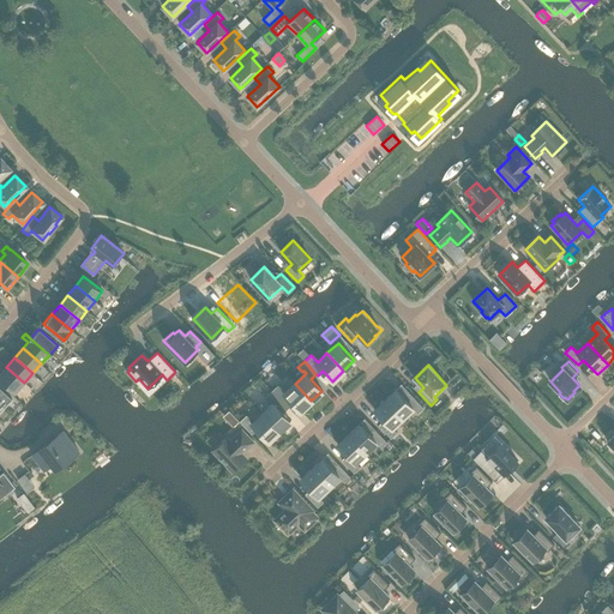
[(6,367),(0,373),(0,378),(16,392),(24,383),(6,367)]
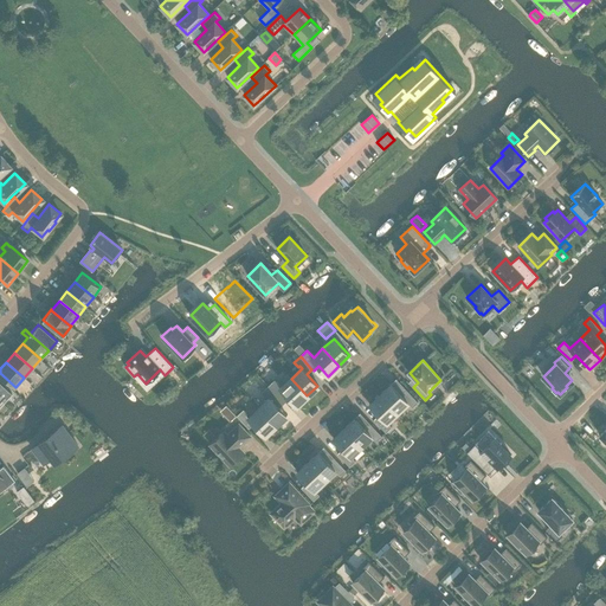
[(275,380),(269,386),(272,391),(283,403),(288,398),(296,406),(307,395),(291,379),(282,387),(275,380)]
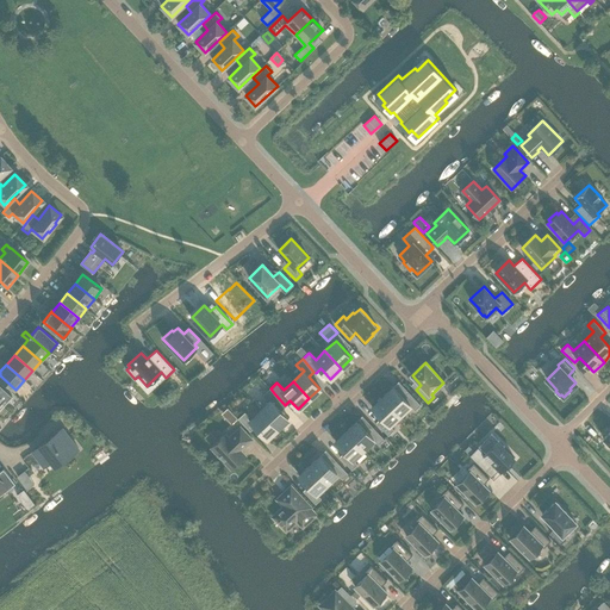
[(0,406),(11,396),(0,385),(0,406)]
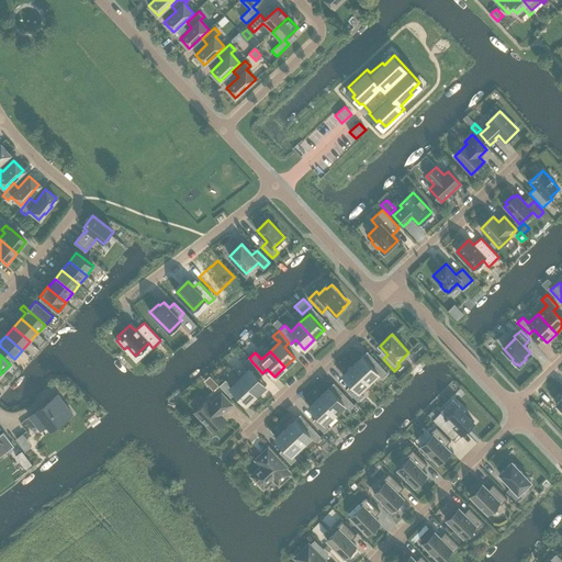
[(352,366),(368,382),(378,373),(383,379),(389,373),(377,361),(372,367),(363,357),(352,366)]
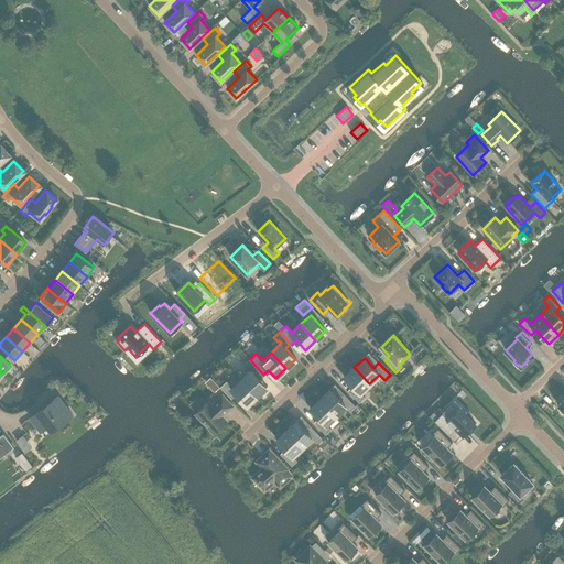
[(250,371),(241,380),(257,396),(267,387),(259,378),(263,375),(253,364),(250,359),(243,365),(250,371)]
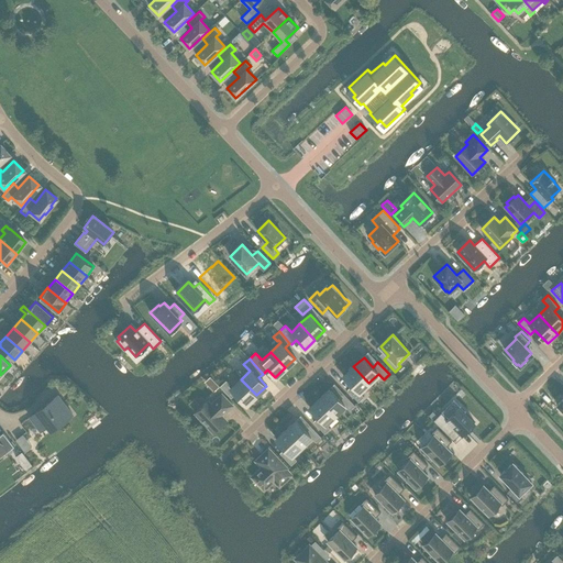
[(359,392),(368,383),(353,366),(343,376),(352,385),(348,389),(359,401),(364,397),(359,392)]
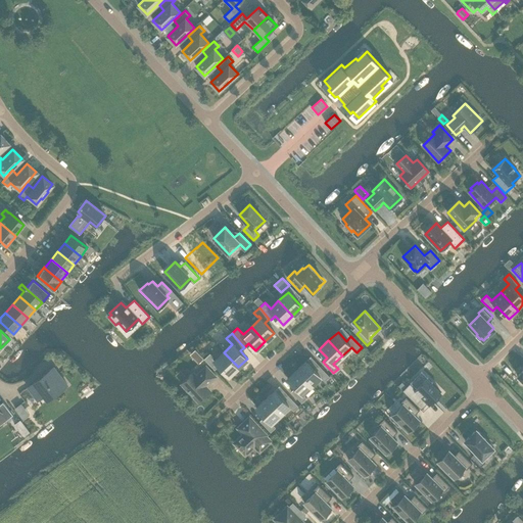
[(190,354),(198,364),(200,363),(203,359),(195,350),(190,354)]
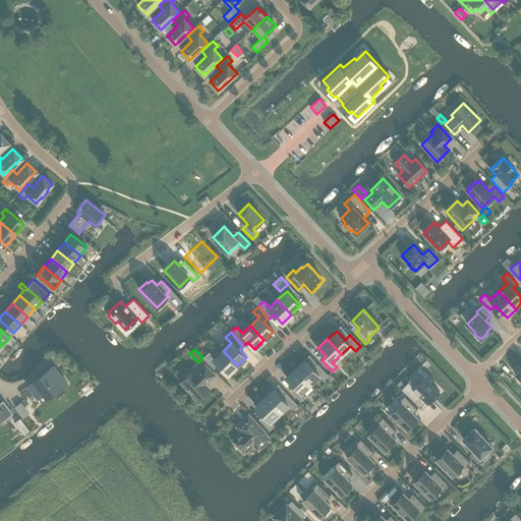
[(223,351),(214,359),(227,374),(237,365),(223,351)]
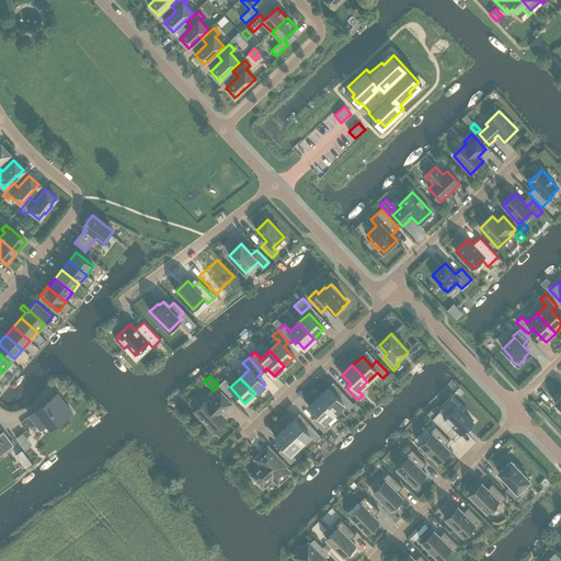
[(229,384),(226,379),(219,385),(224,389),(229,384)]
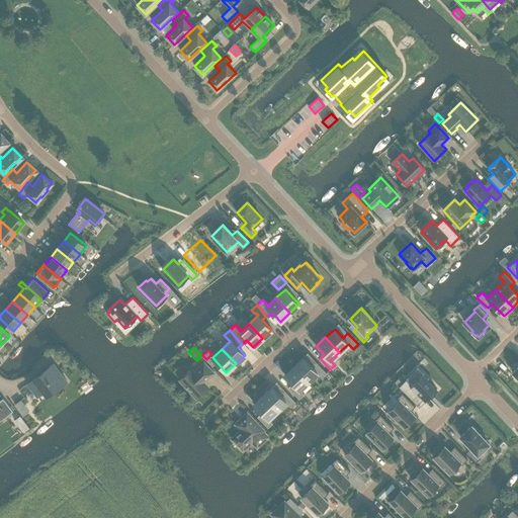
[(304,358),(294,366),(309,381),(317,373),(322,377),(326,373),(316,362),(312,366),(304,358)]
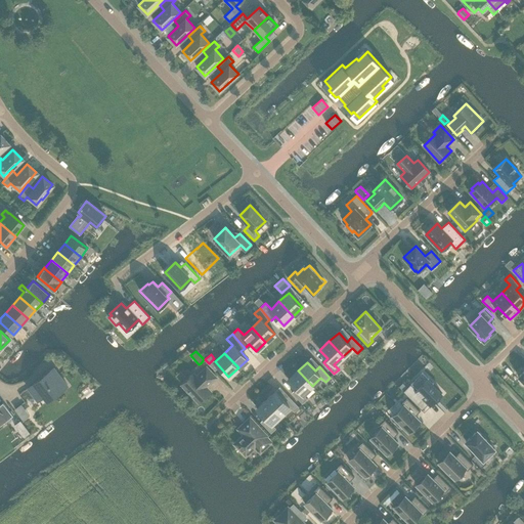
[(209,385),(217,378),(205,364),(194,375),(191,372),(180,383),(200,402),(211,392),(205,386),(208,384),(209,385)]
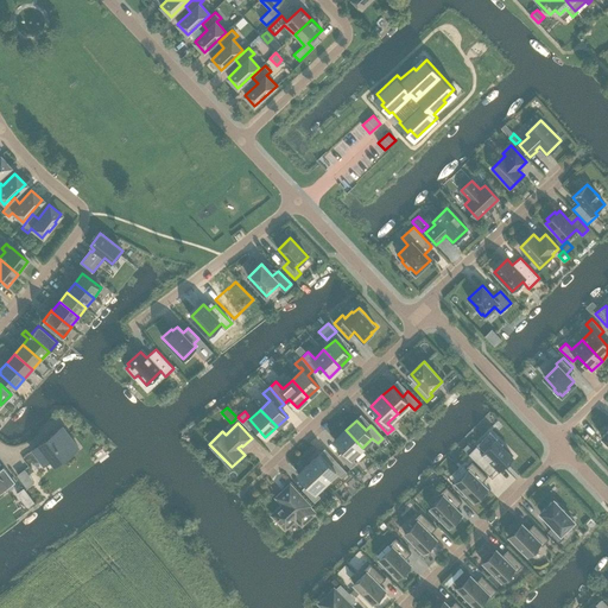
[(62,426),(32,450),(44,466),(50,460),(55,466),(78,448),(62,426)]
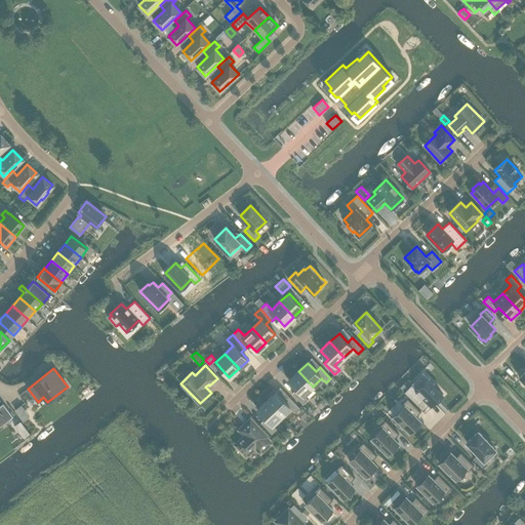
[(304,395),(313,387),(298,371),(289,380),(296,389),(292,393),(303,404),(308,400),(304,395)]
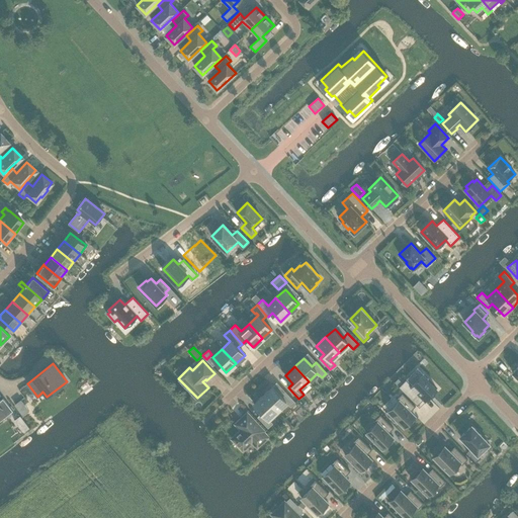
[(406,379),(399,386),(417,406),(424,399),(425,401),(436,389),(422,374),(412,385),(406,379)]
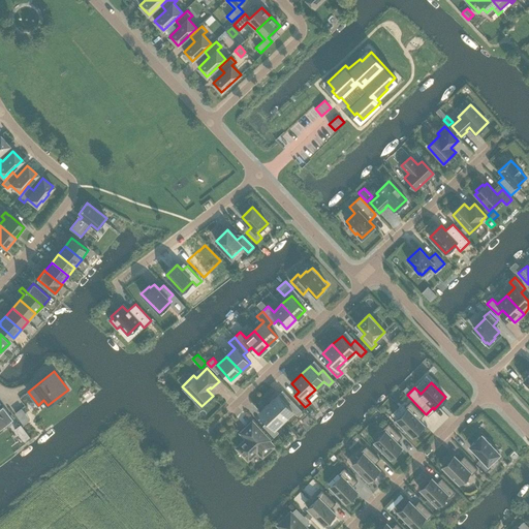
[(269,404),(283,419),(292,410),(297,415),(302,410),(290,399),(286,404),(278,395),(269,404)]
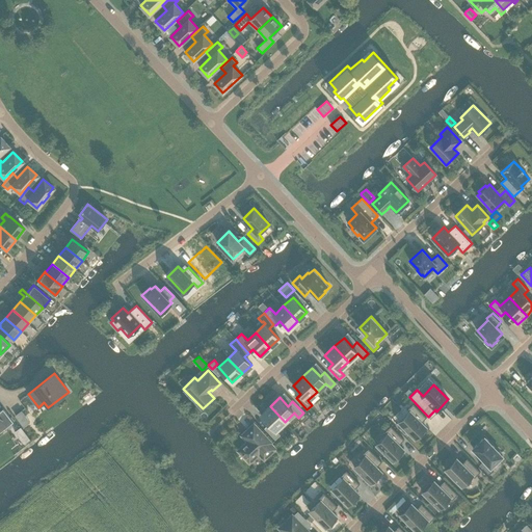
[(421,423),(426,418),(414,404),(407,409),(409,411),(399,423),(415,439),(418,436),(419,437),(425,432),(423,430),(426,427),(421,423)]
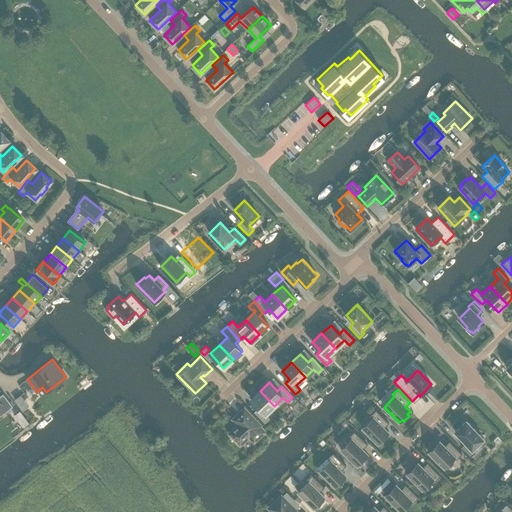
[(274,406),(260,391),(251,400),(259,408),(254,412),(265,423),(270,418),(265,414),(274,406)]
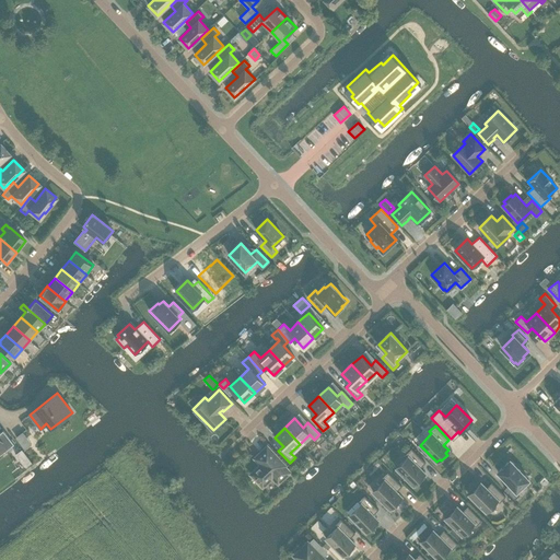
[(0,448),(4,446),(7,450),(13,444),(3,430),(0,432),(0,448)]
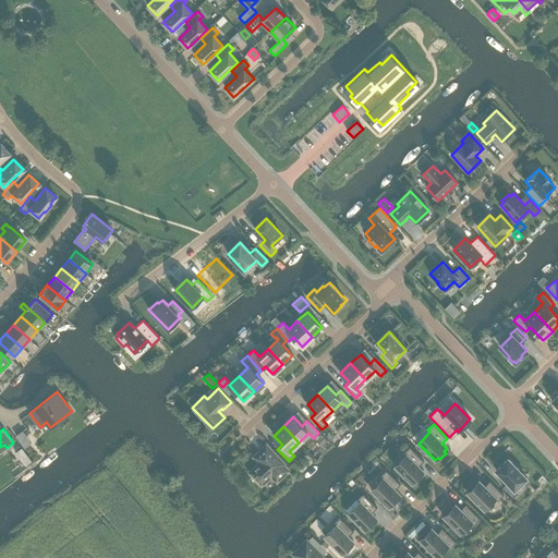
[(257,463),(247,472),(262,487),(271,478),(277,484),(291,471),(286,465),(287,464),(266,443),(252,457),(257,463)]
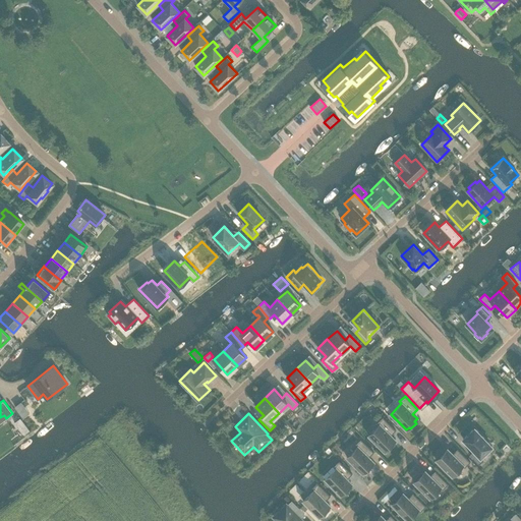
[(391,436),(396,430),(383,417),(378,423),(380,425),(368,436),(385,452),(387,449),(389,450),(394,445),(393,444),(396,441),(391,436)]
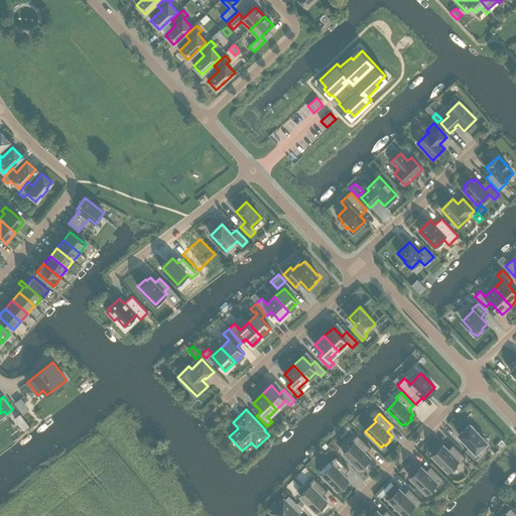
[(487,442),(470,424),(465,428),(465,427),(463,429),(463,430),(459,434),(470,446),(465,450),(474,461),(479,456),(477,453),(487,442)]
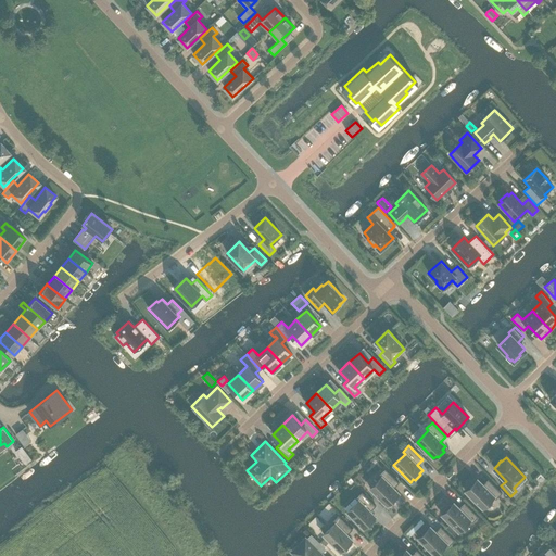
[(393,489),(399,482),(386,469),(379,475),(381,477),(370,489),(387,505),(390,503),(391,504),(397,498),(395,496),(399,493),(393,489)]
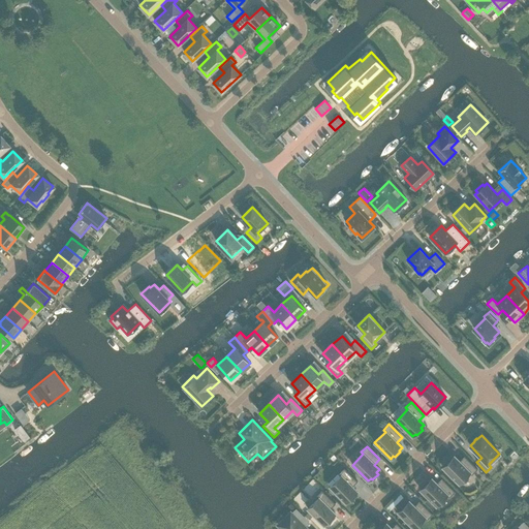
[(477,469),(464,456),(459,461),(454,457),(452,459),(449,458),(444,463),(445,465),(443,467),(459,484),(470,473),(471,475),(477,469)]
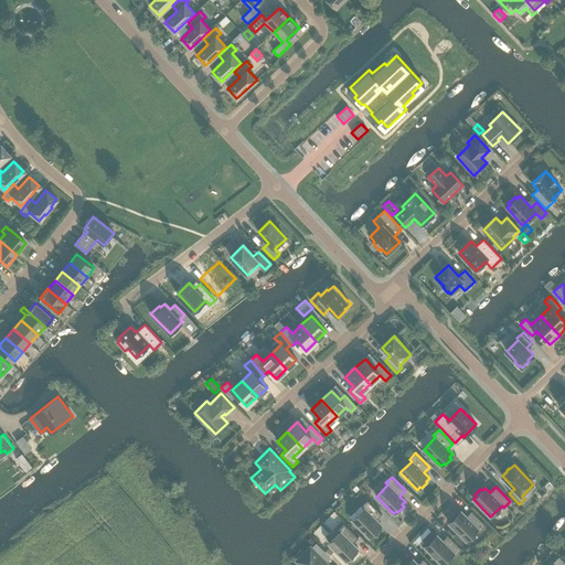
[(376,520),(382,514),(368,500),(362,507),(364,509),(352,520),(370,537),(373,534),(374,535),(380,530),(379,529),(382,525),(376,520)]
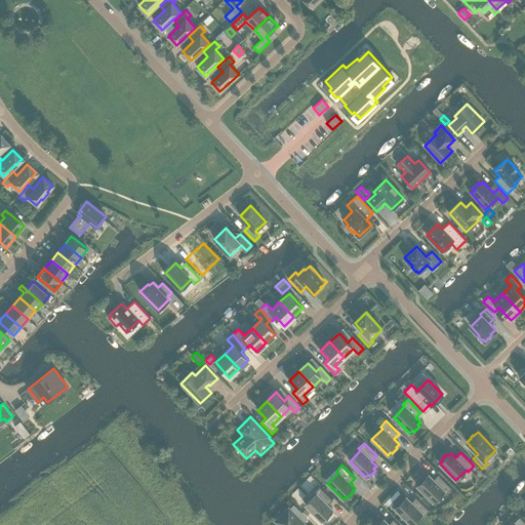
[(451,488),(439,475),(433,480),(429,475),(426,478),(425,477),(418,482),(420,483),(417,486),(433,502),(444,491),(446,493),(451,488)]
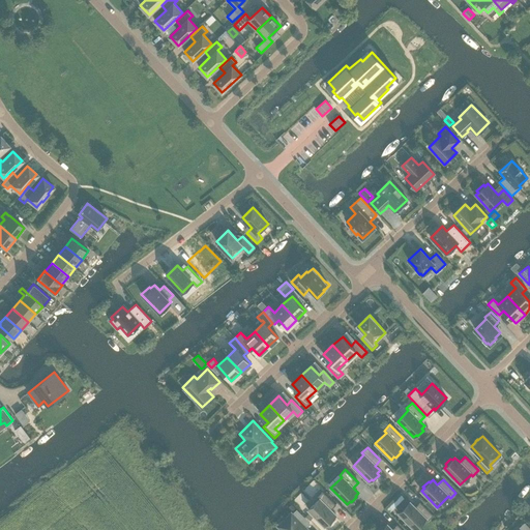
[(308,510),(324,526),(327,524),(328,525),(334,520),(332,518),(335,514),(330,510),(335,504),(323,492),(317,497),(319,499),(308,510)]
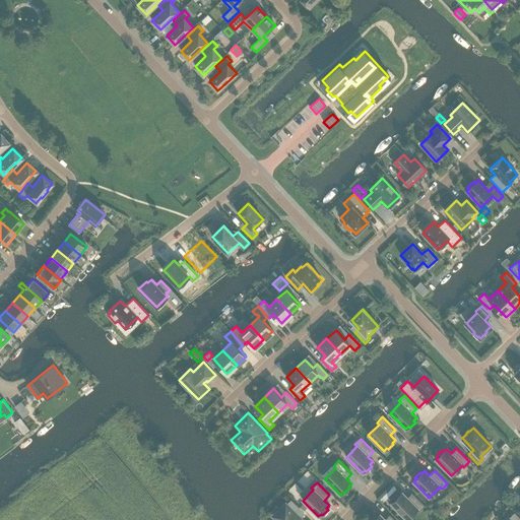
[(383,496),(379,500),(382,503),(391,494),(388,491),(383,496)]
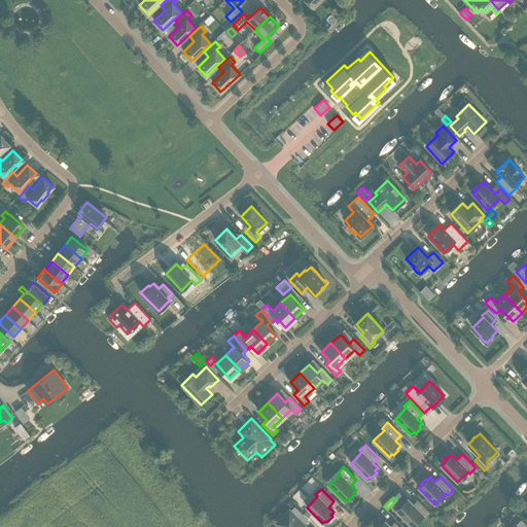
[(430,510),(433,506),(425,498),(422,501),(423,502),(430,510)]
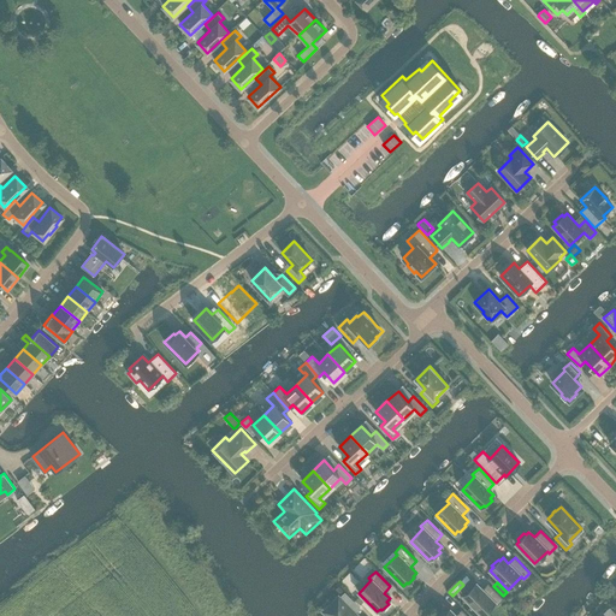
[(503,599),(489,584),(483,590),(477,584),(473,587),(472,585),(465,592),(467,593),(463,597),(483,615),(495,603),(497,605),(503,599)]
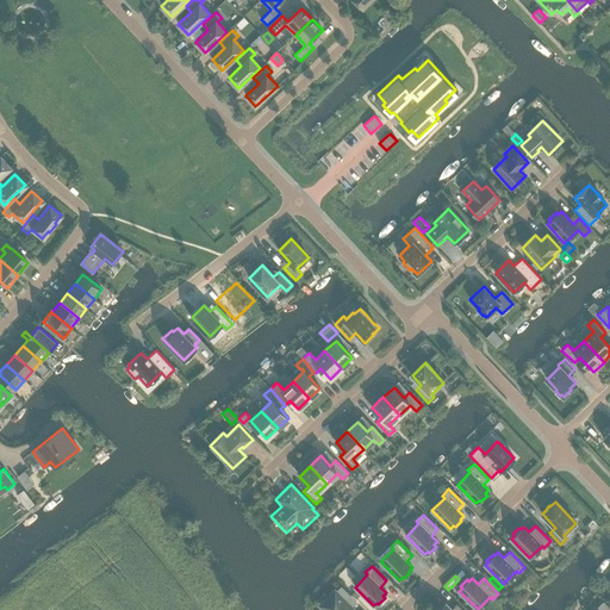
[(335,591),(321,605),(324,609),(353,609),(343,599),(348,595),(341,587),(336,592),(335,591)]
